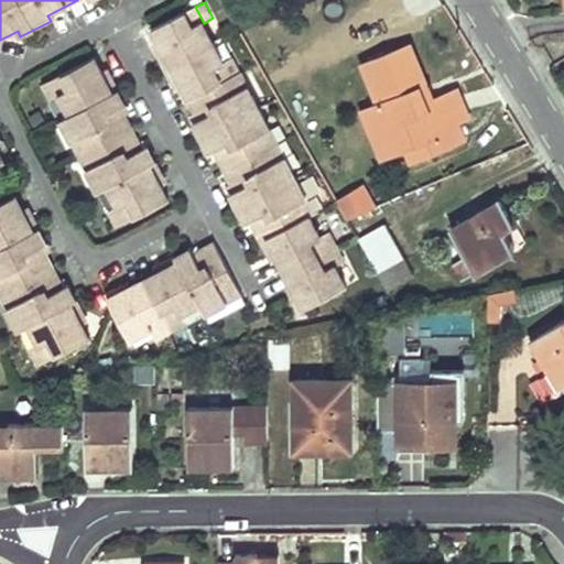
[(204,23),(195,7),(152,29),(163,50),(159,53),(173,82),(179,79),(199,120),(194,122),(210,152),(215,150),(236,191),(231,193),(247,223),(251,220),(270,256),(275,253),(292,286),(295,292),(291,295),(299,312),(346,286),(336,266),(321,238),(310,216),(303,203),(307,199),(285,156),(275,162),(261,133),(270,129),(248,86),(239,91),(225,63),(204,23)]
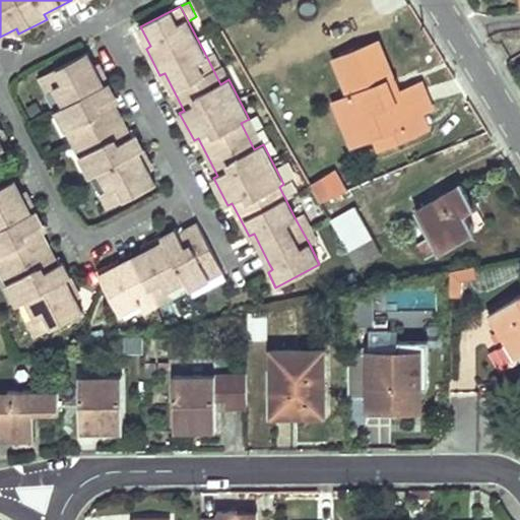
[(393,124),(424,112),(433,108),(421,81),(393,93),(388,81),(393,79),(377,41),(334,58),(349,94),(334,101),(343,123),(347,121),(356,143),(375,136),(395,128),(393,124)]
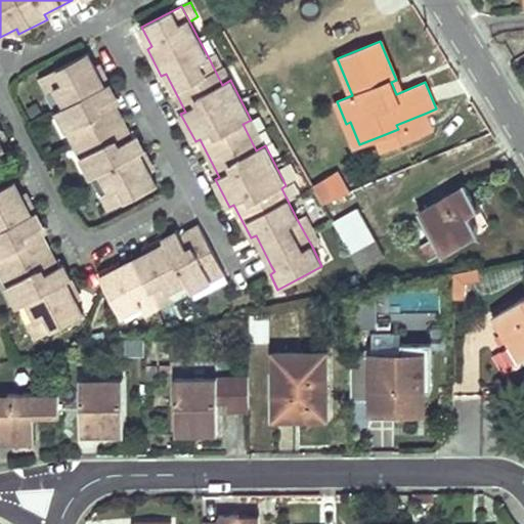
[(89,53),(49,74),(56,88),(64,105),(57,111),(69,132),(77,127),(90,153),(81,157),(92,178),(100,174),(110,191),(118,206),(158,185),(147,166),(151,164),(137,135),(133,137),(114,100),(118,98),(103,70),(98,72),(89,53)]
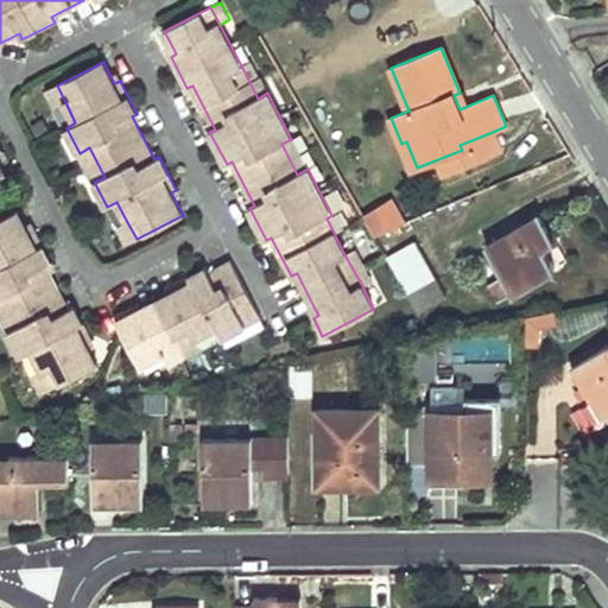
[(252,62),(242,68),(258,99),(267,93),(252,62)]
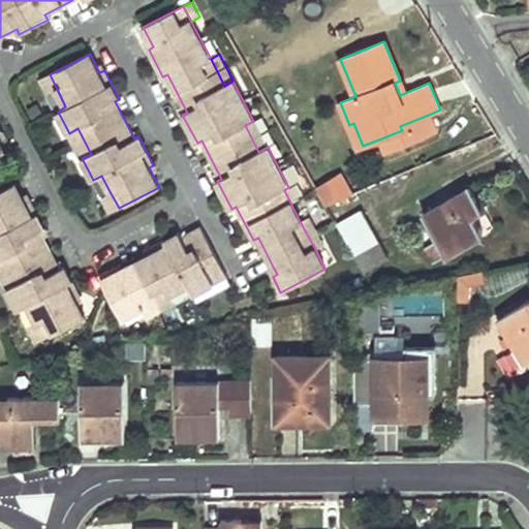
[(40,79),(48,93),(57,89),(50,74),(40,79)]
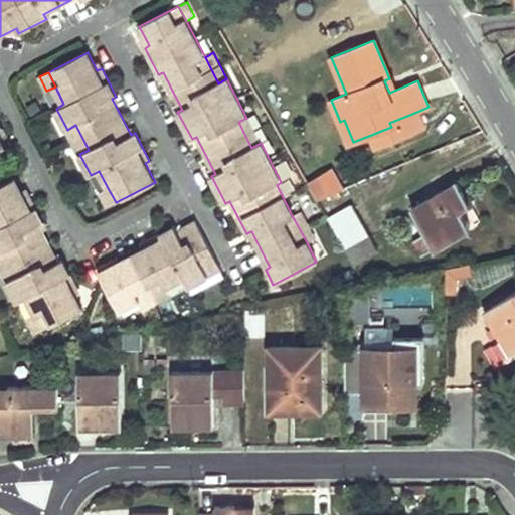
[(419,111),(389,123),(391,127),(371,135),(375,147),(424,126),(419,111)]
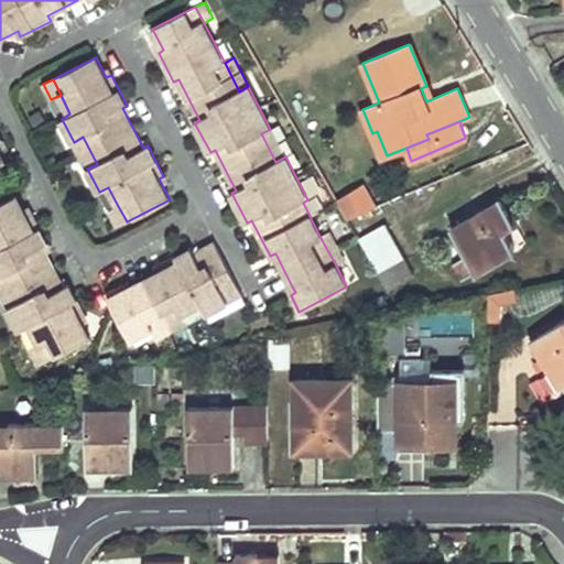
[(270,129),(261,133),(275,162),(285,156),(270,129)]
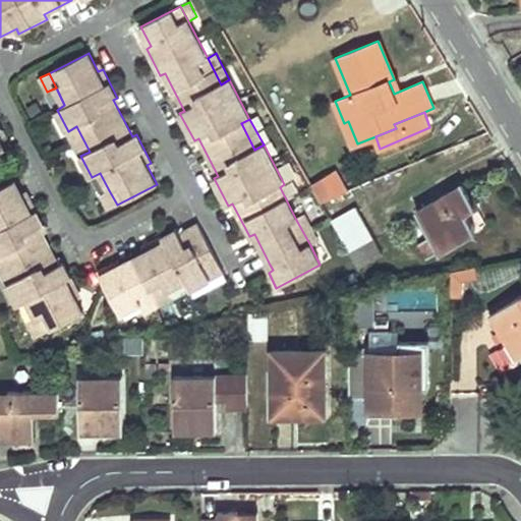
[(348,121),(344,123),(352,146),(357,143),(348,121)]
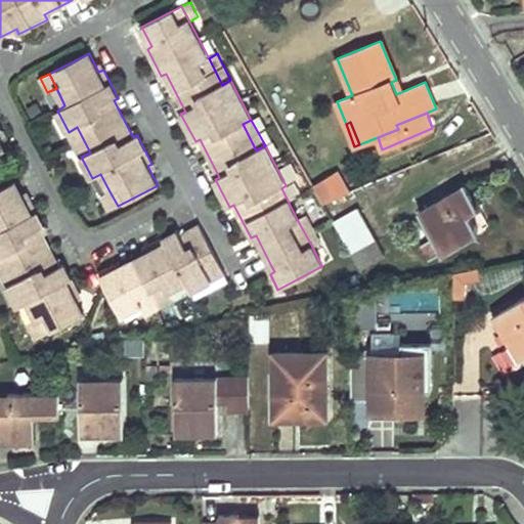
[(69,132),(81,157),(90,153),(77,127),(69,132)]
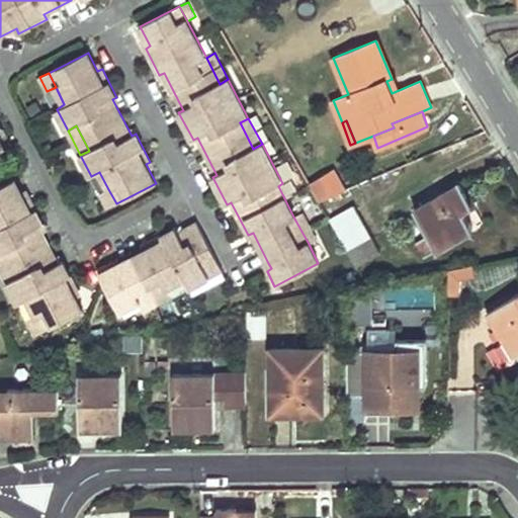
[(334,173),(310,185),(319,201),(344,190),(334,173)]
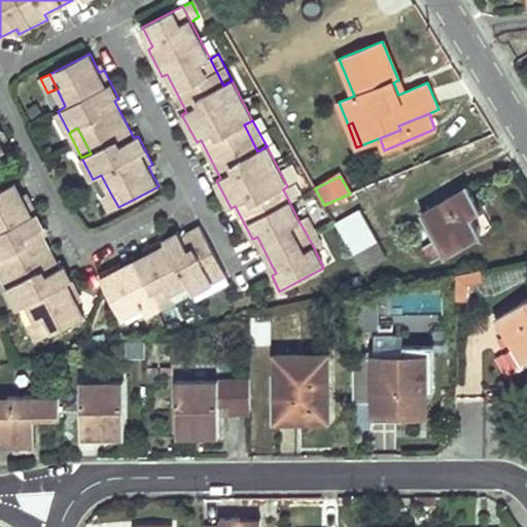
[(15,182),(0,189),(0,258),(4,257),(16,282),(8,286),(19,308),(28,304),(37,323),(44,337),(84,315),(74,296),(79,294),(65,265),(60,268),(40,230),(45,227),(30,199),(26,201),(15,182)]
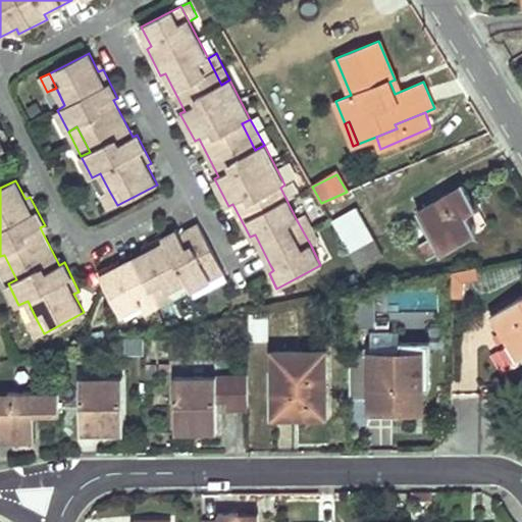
[(477,229),(462,205),(473,198),(465,184),(417,211),(431,237),(420,243),(429,257),(477,229)]
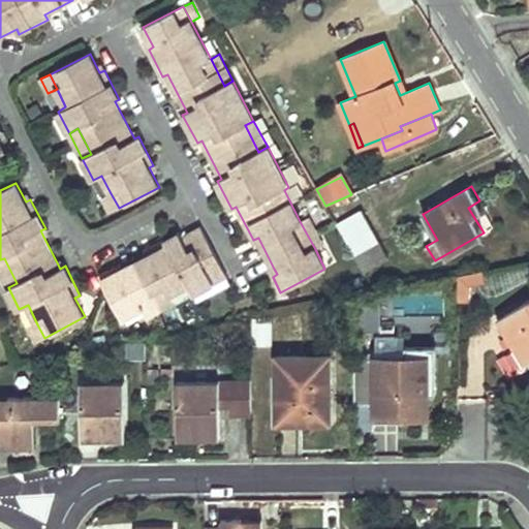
[(288,187),(284,190),(290,203),(294,200),(288,187)]
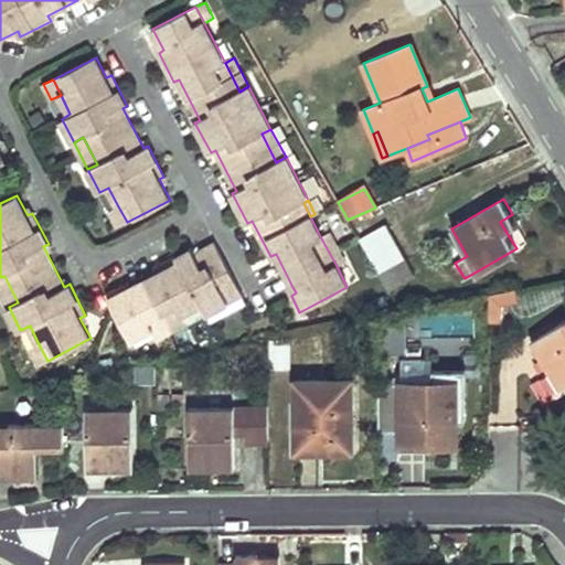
[(118,206),(109,211),(117,226),(127,222),(118,206)]
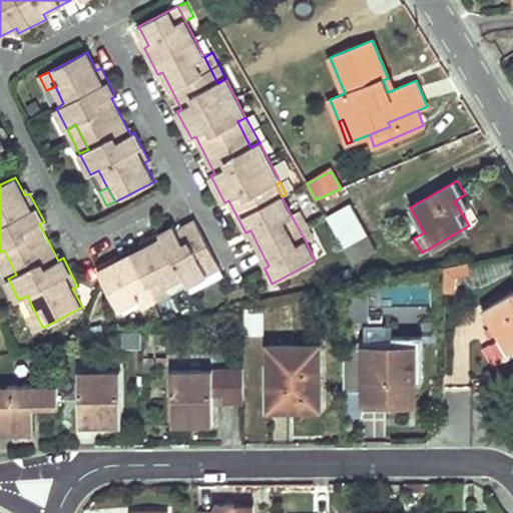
[(353,263),(378,248),(351,202),(326,216),(353,263)]
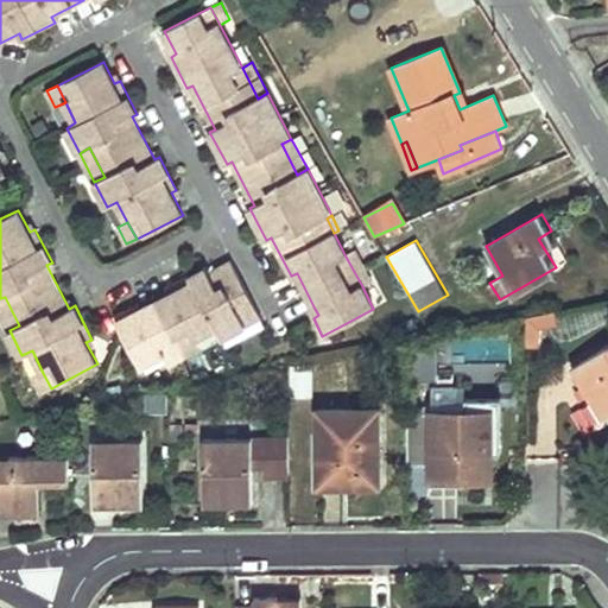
[(356,251),(346,257),(362,286),(372,280),(363,265),(356,251)]
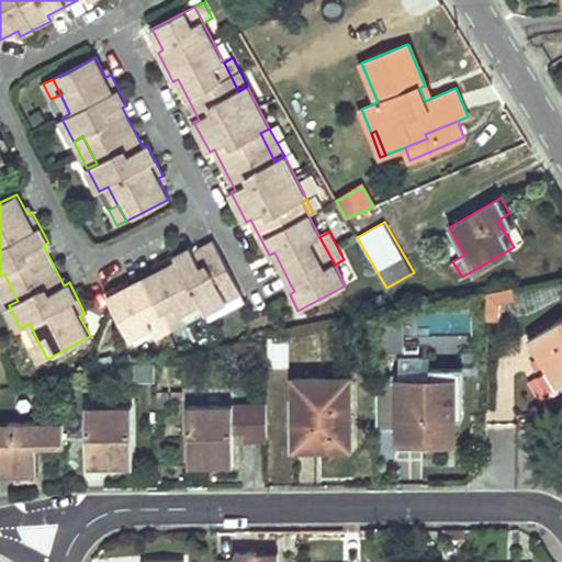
[(205,313),(242,293),(214,242),(193,251),(191,247),(160,262),(163,268),(131,284),(124,288),(122,283),(105,291),(131,338),(152,327),(180,313),(200,303),(205,313)]
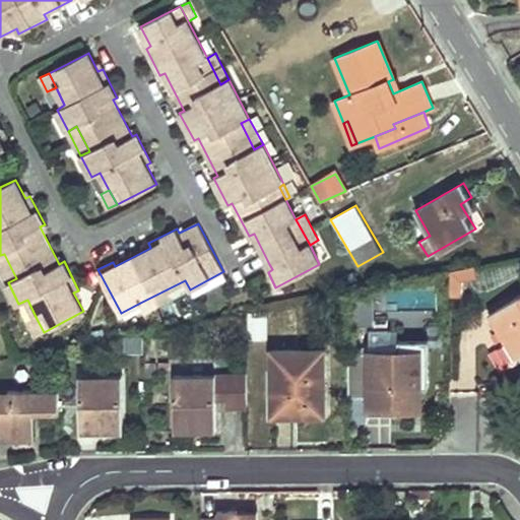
[(4,254),(0,255),(0,267),(8,282),(16,278),(4,254)]
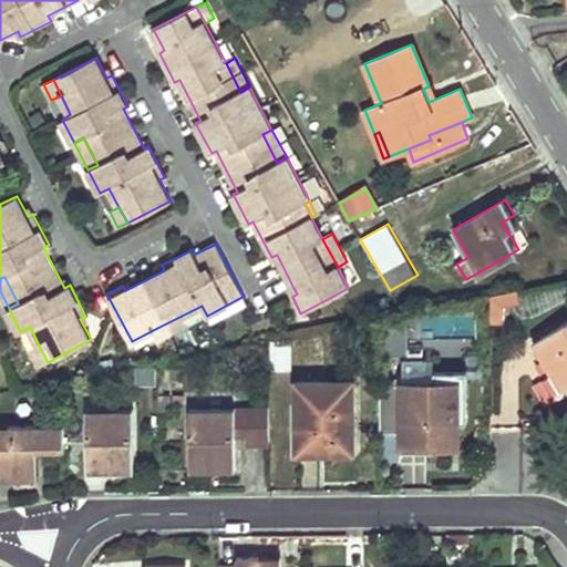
[(522,300),(518,288),(490,295),(490,322),(504,322),(504,305),(522,300)]
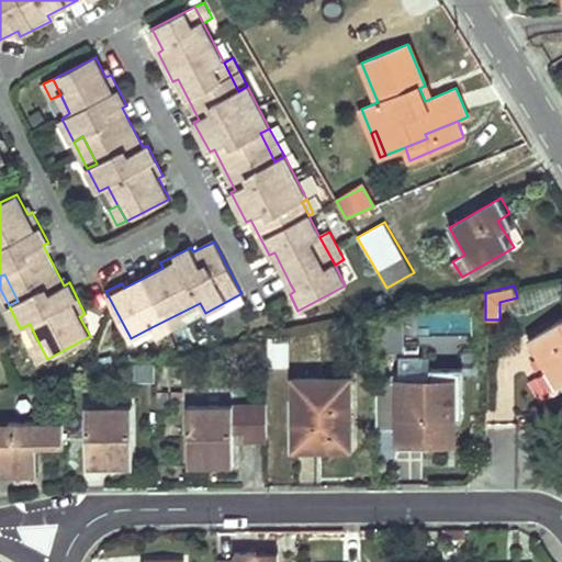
[(242,293),(205,313),(209,319),(245,301),(242,293)]
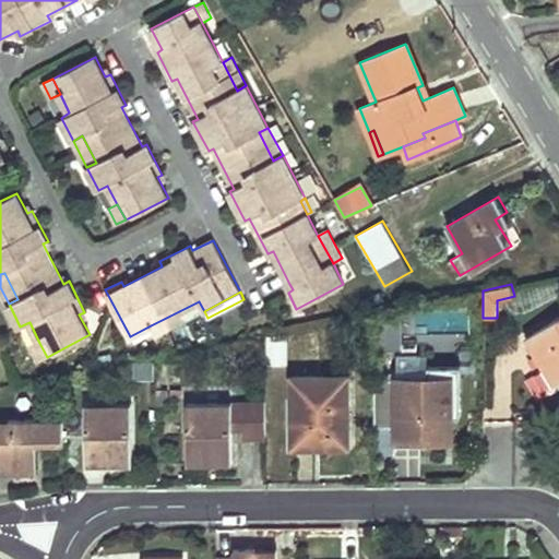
[(389,323),(389,310),(373,312),(373,323),(389,323)]
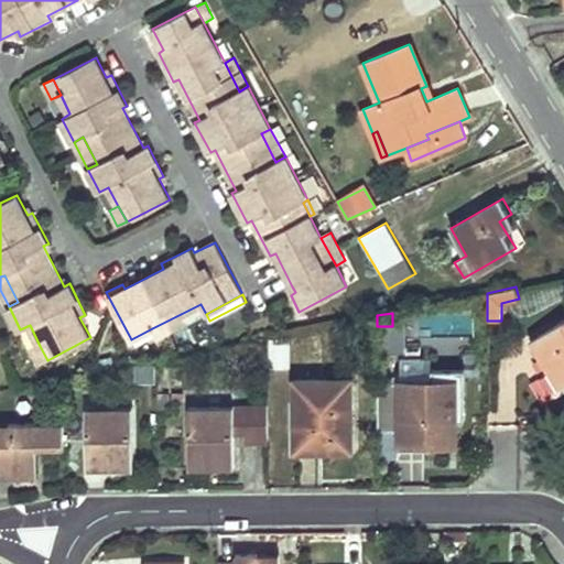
[(181,314),(152,328),(158,338),(185,324),(181,314)]
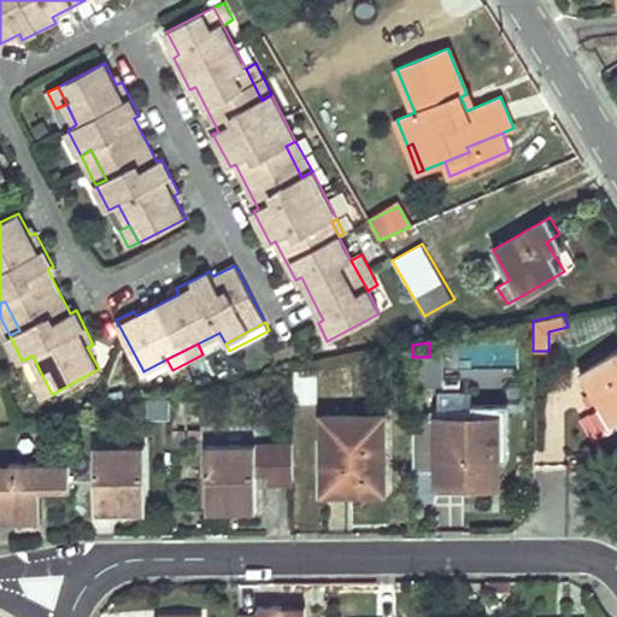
[(611,423),(616,418),(616,350),(581,372),(611,423)]
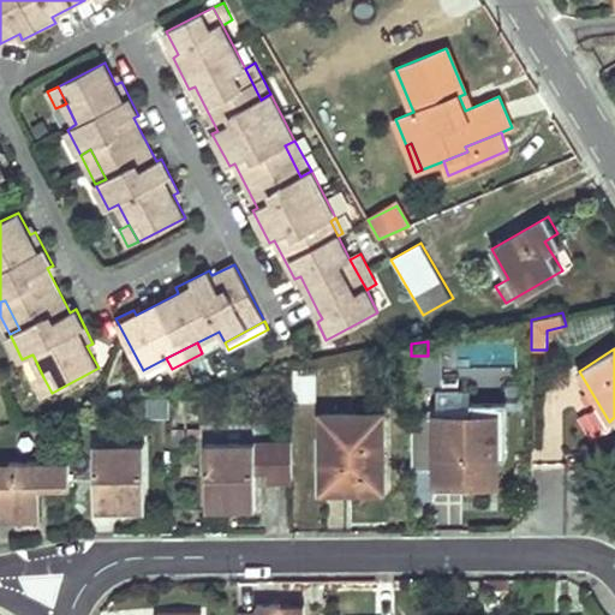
[(296,401),(316,400),(315,369),(294,369),(296,401)]
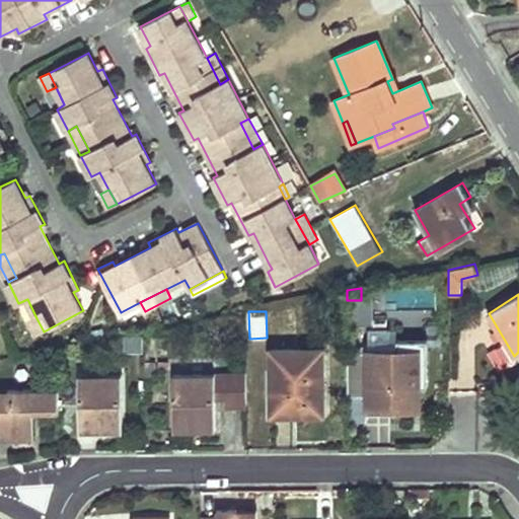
[(36,318),(28,322),(35,336),(44,331),(36,318)]
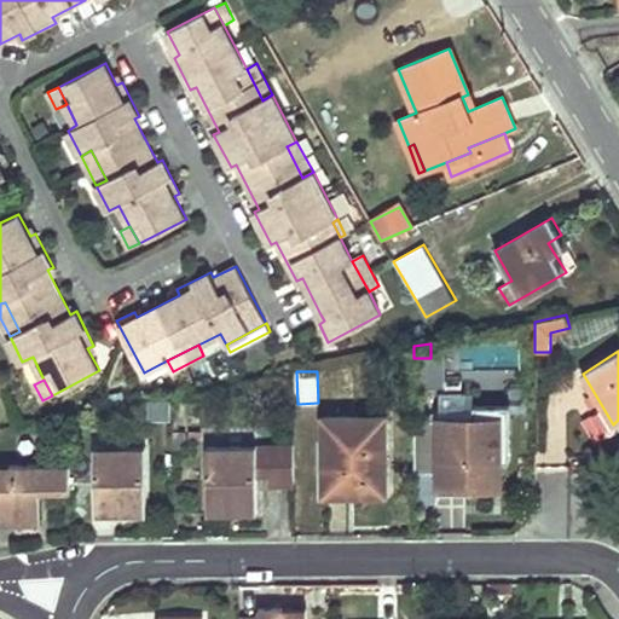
[(476,482),(476,485),(501,485),(501,416),(464,416),(464,392),(439,392),(439,482),(476,482)]
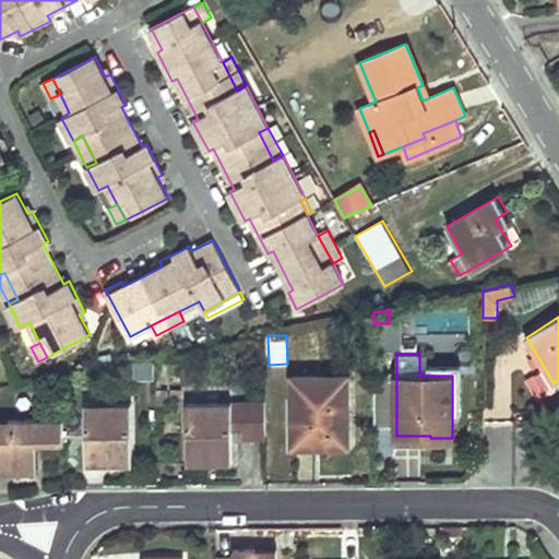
[(293,445),(317,444),(317,439),(347,438),(347,376),(293,376),(293,445)]
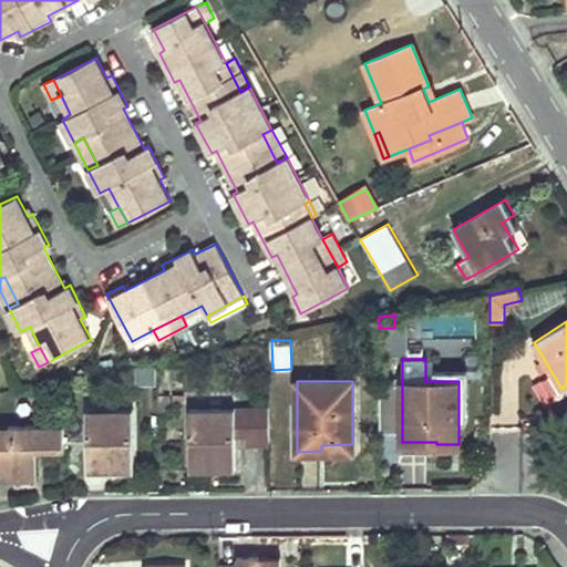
[(269,434),(269,408),(189,409),(189,470),(215,470),(235,470),(235,460),(235,435),(269,434)]
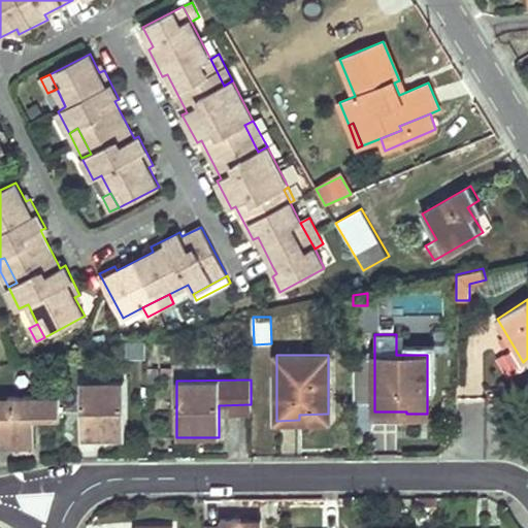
[(124,381),(80,382),(81,438),(105,437),(124,437),(124,428),(124,381)]
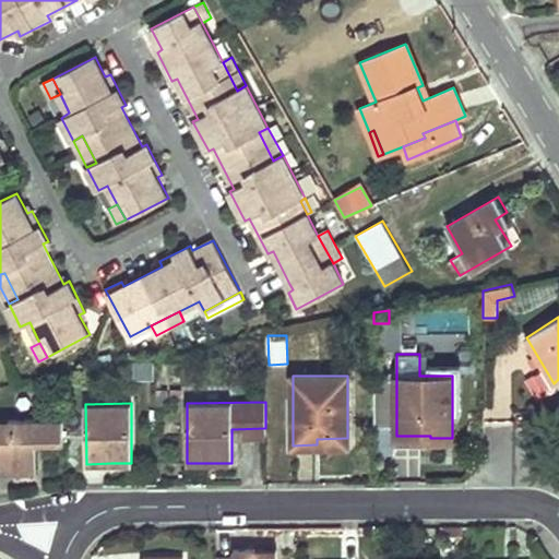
[(0,474),(35,474),(35,445),(63,444),(63,420),(0,419),(0,474)]
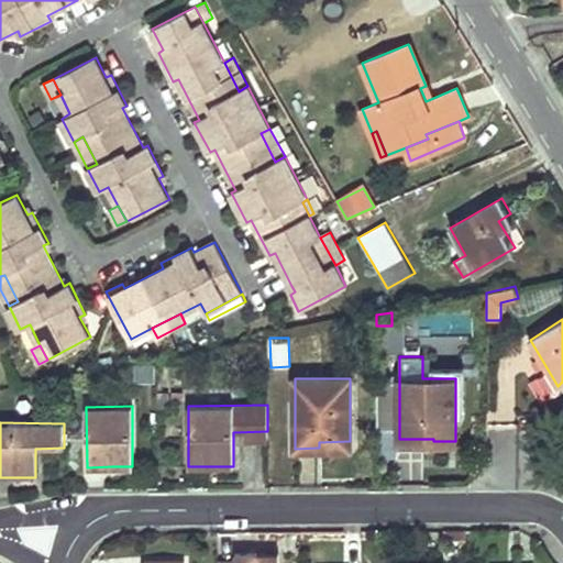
[(234,562),(218,562),(278,562),(279,562),(257,562),(257,553),(234,553),(234,562)]
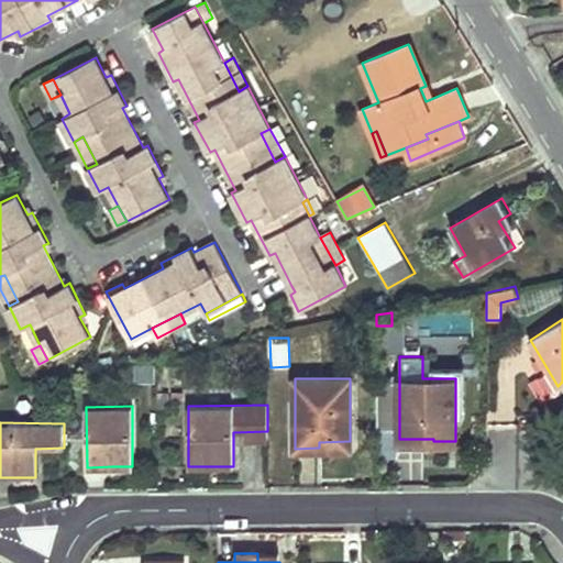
[(257,562),(279,562),(279,553),(257,553),(257,562)]
